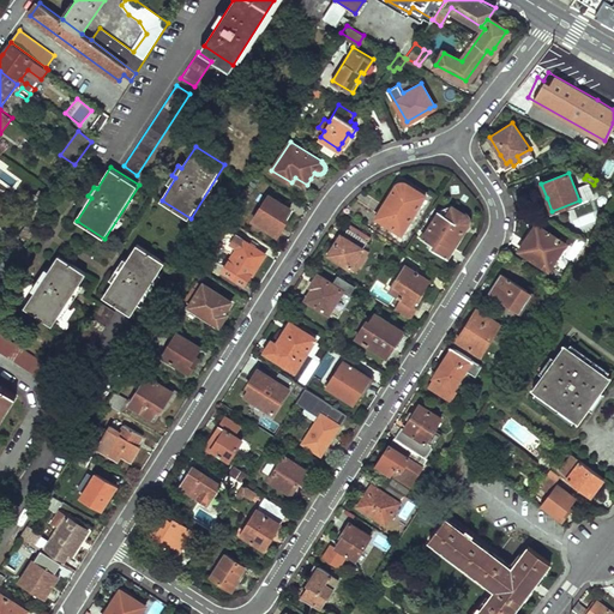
[(403,233),(426,194),(413,186),(405,182),(403,181),(399,182),(397,185),(392,191),(396,193),(389,204),(385,202),(377,216),(403,233)]
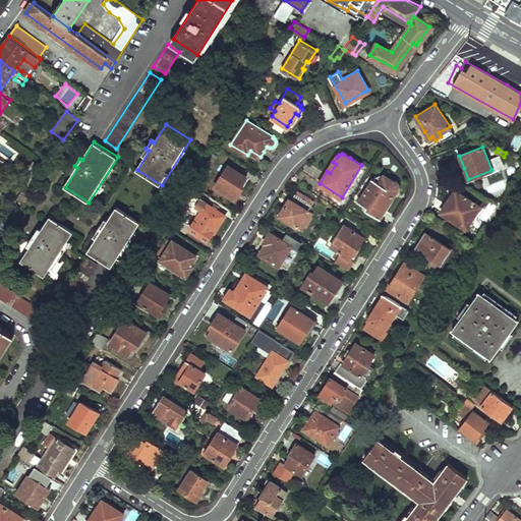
[(213,164),(208,161),(203,169),(209,172),(213,164)]
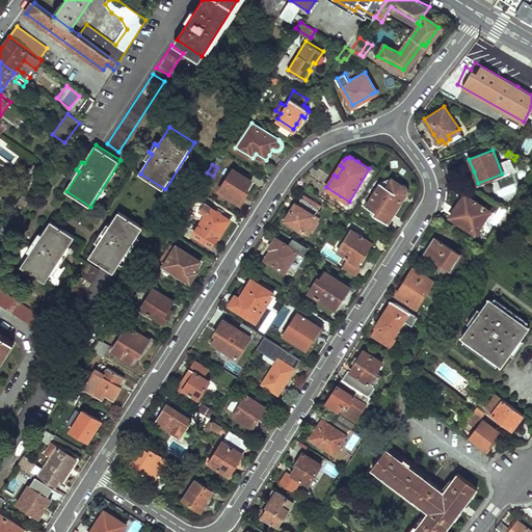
[(251,181),(233,169),(219,191),(240,204),(245,194),(248,190),(246,189),(251,181)]
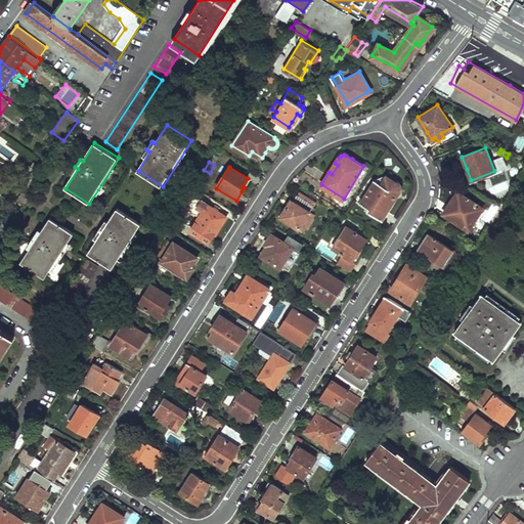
[(398,183),(386,175),(381,184),(376,181),(360,203),(368,209),(367,211),(381,220),(399,191),(399,186),(398,183)]
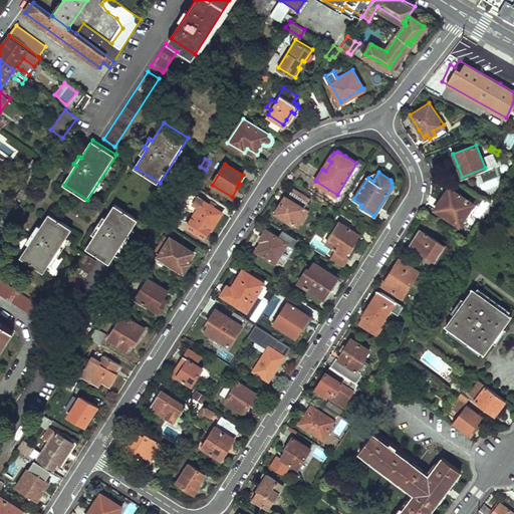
[(29,192),(23,188),(16,197),(22,201),(29,192)]
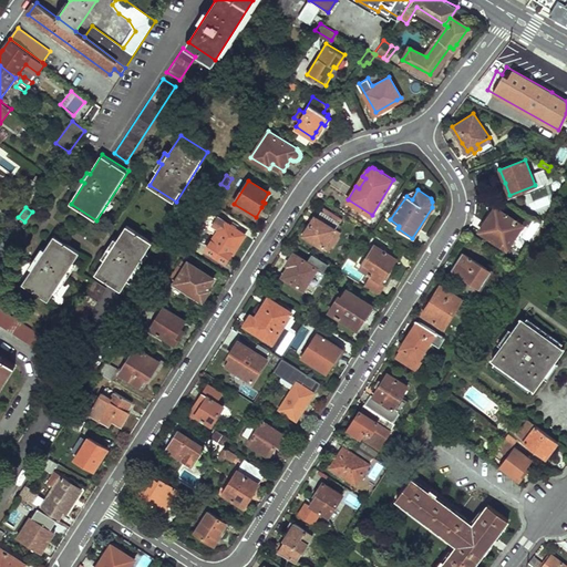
[(523,225),(497,208),(491,217),(488,216),(478,230),(506,249),(523,225)]
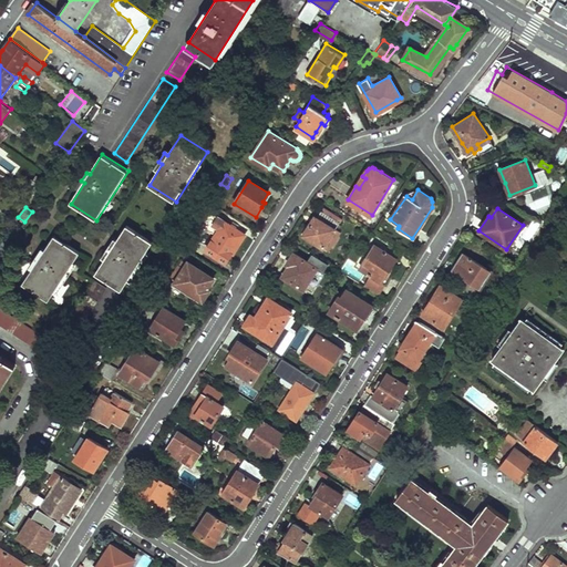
[(341,220),(323,209),(316,222),(313,225),(310,224),(303,236),(329,250),(340,234),(334,230),(341,220)]
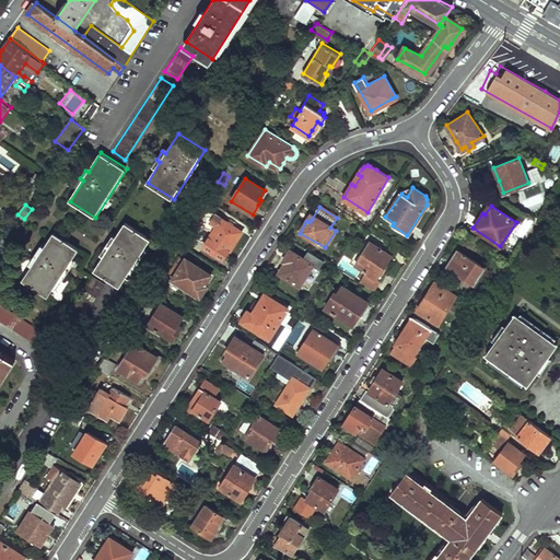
[(242,232),(221,219),(203,246),(223,260),(234,244),(242,232)]
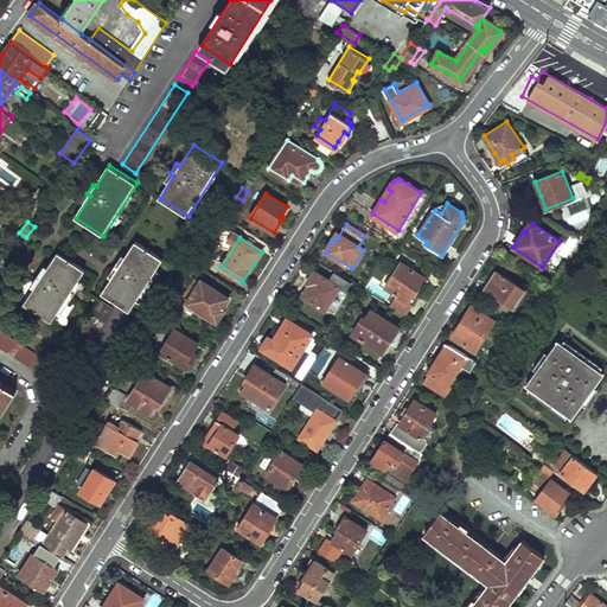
[(164,259),(136,241),(122,262),(119,260),(113,270),(116,273),(104,293),(132,310),(164,259)]
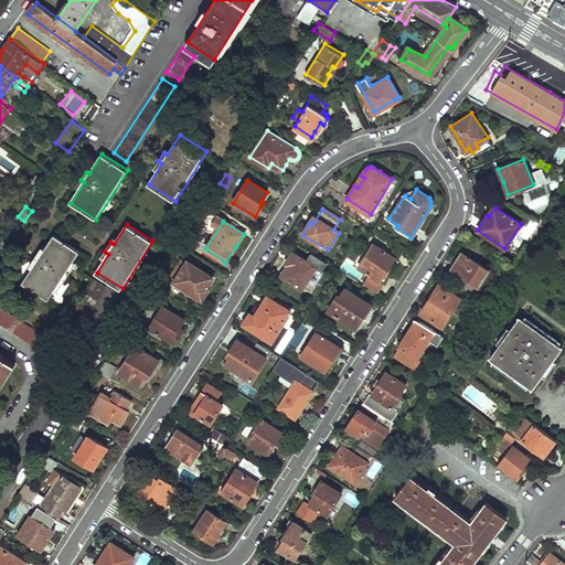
[(81,249),(55,235),(43,255),(40,253),(34,262),(36,264),(25,284),(51,299),(81,249)]
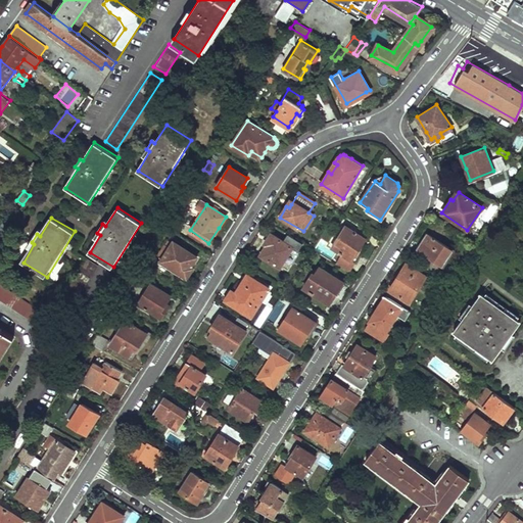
[(366,238),(345,225),(332,247),(342,253),(355,263),(361,254),(357,252),(361,247),(366,238)]
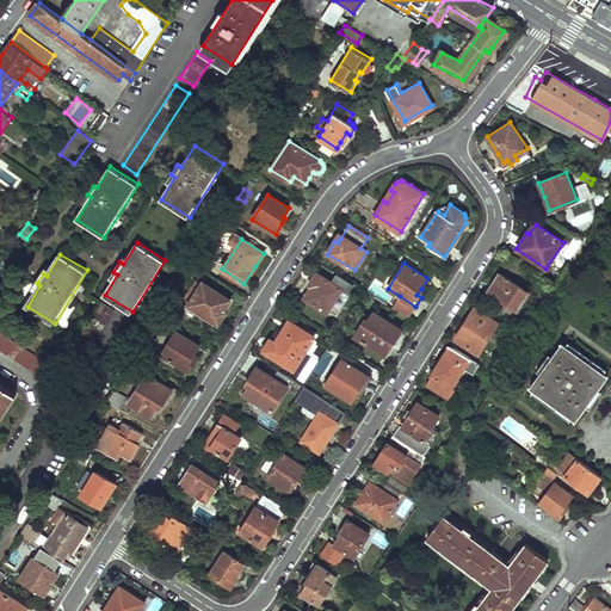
[(525,290),(499,272),(494,279),(487,290),(503,302),(495,312),(510,321),(516,312),(513,309),(525,290)]
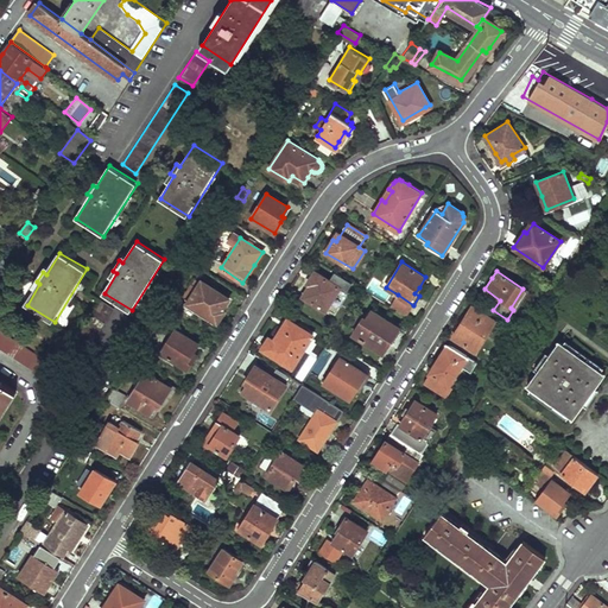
[(341,287),(315,272),(308,284),(310,285),(306,290),(303,296),(327,310),(341,287)]
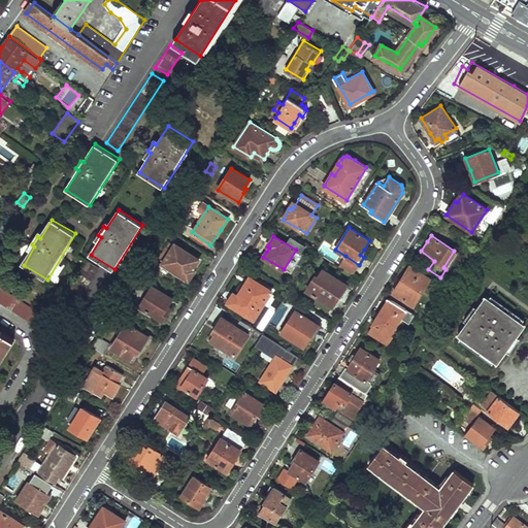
[(198,259),(174,243),(162,263),(189,279),(195,269),(193,268),(195,265),(198,259)]
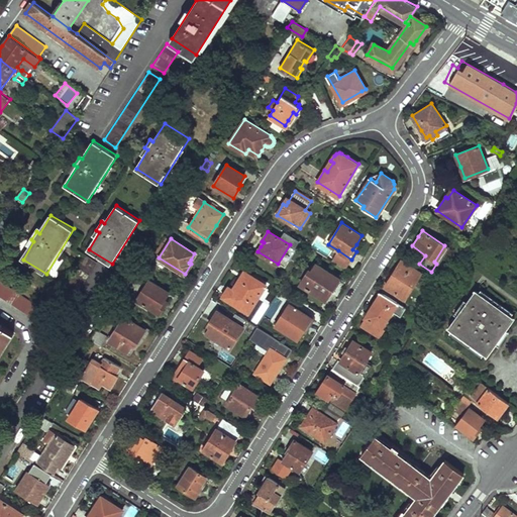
[(351,260),(338,250),(332,262),(345,270),(351,260)]
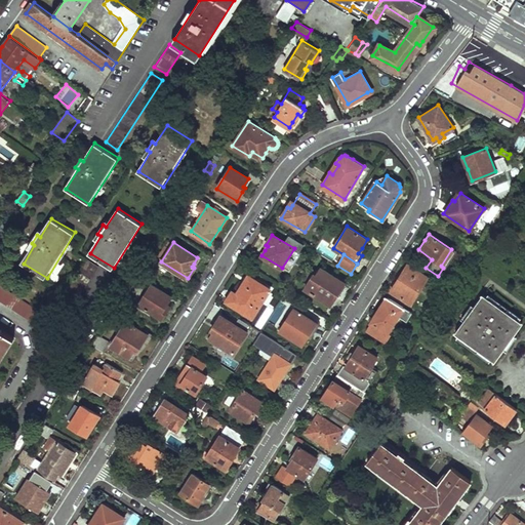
[(99,266),(88,258),(63,299),(74,307),(99,266)]
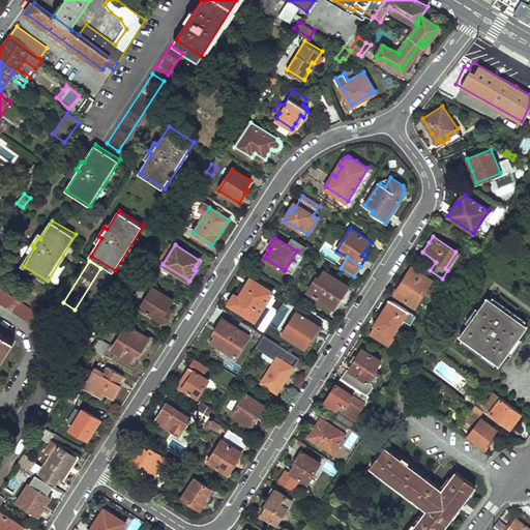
[(432,281),(411,267),(403,280),(394,292),(414,306),(432,281)]
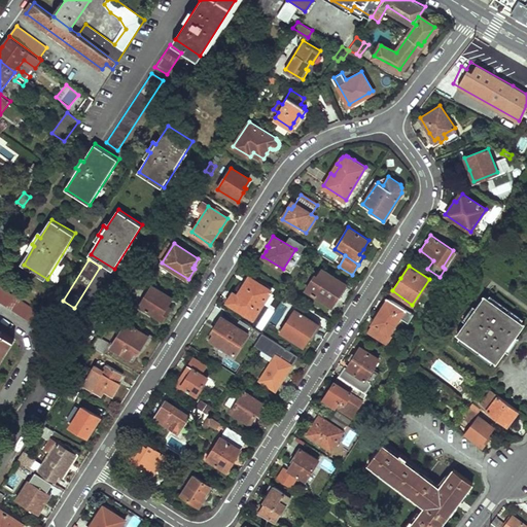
[(347,283),(321,268),(317,275),(315,274),(306,288),(332,306),(339,295),(347,283)]
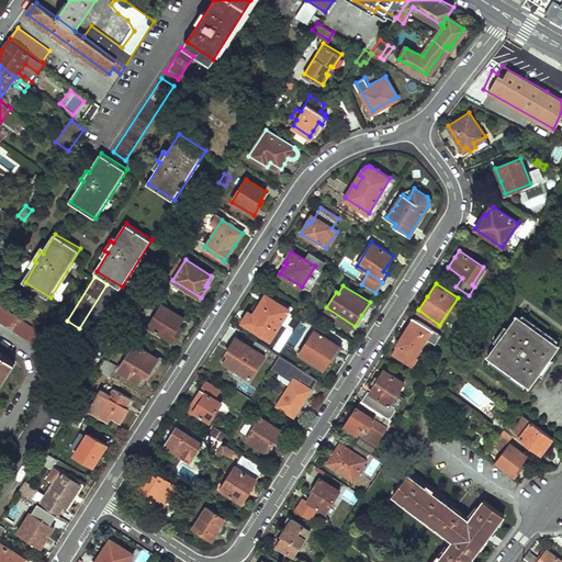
[(289,310),(266,295),(260,303),(257,301),(251,310),(244,323),(271,339),(289,310)]
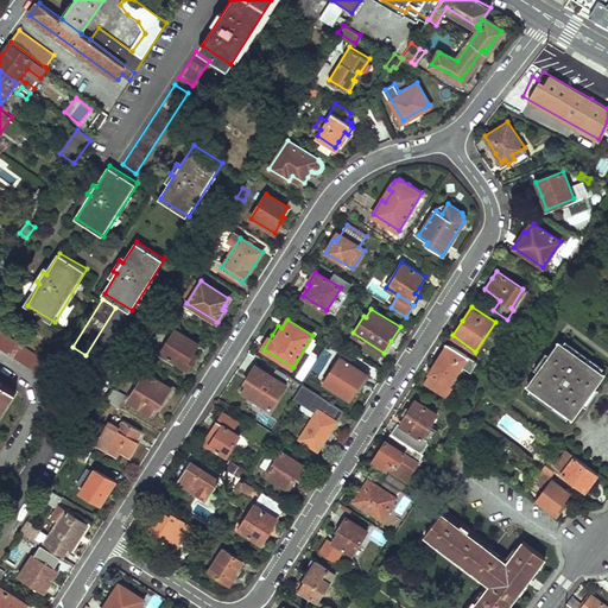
[(197,343),(175,329),(160,352),(187,368),(194,359),(190,356),(194,350),(197,343)]
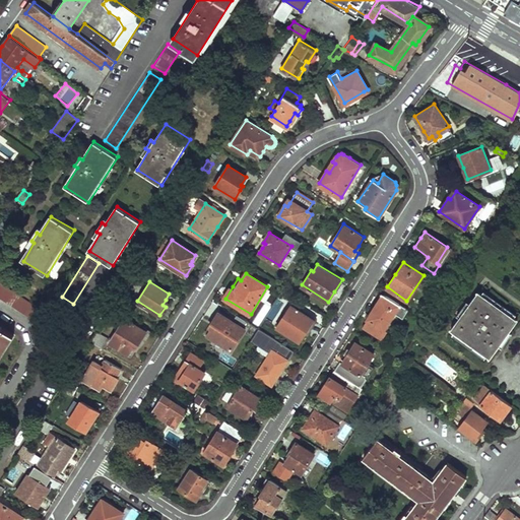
[(0,298),(30,317),(38,307),(0,282),(0,298)]
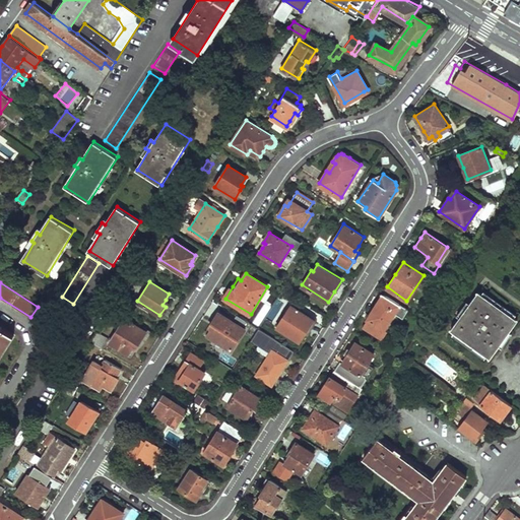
[(449,329),(489,358),(516,320),(477,291),(449,329)]
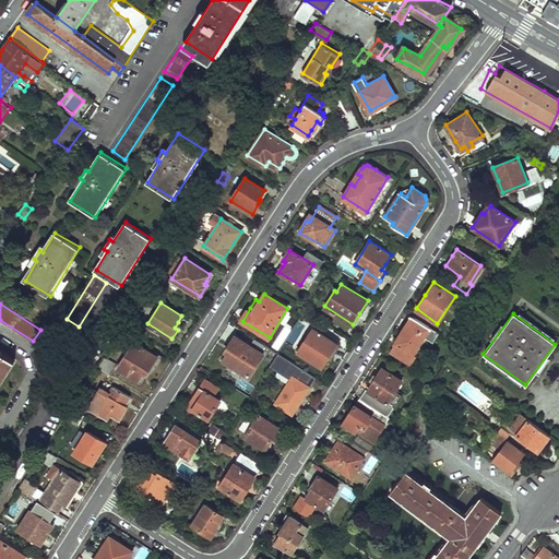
[(438,333),(412,316),(401,332),(395,341),(396,342),(390,351),(409,364),(415,354),(413,352),(425,334),(433,340),(438,333)]
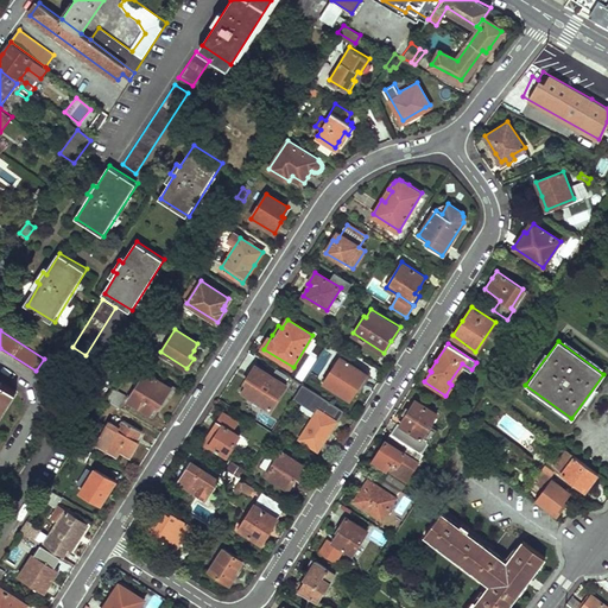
[(365,373),(341,358),(324,382),(350,399),(355,393),(358,387),(356,386),(365,373)]
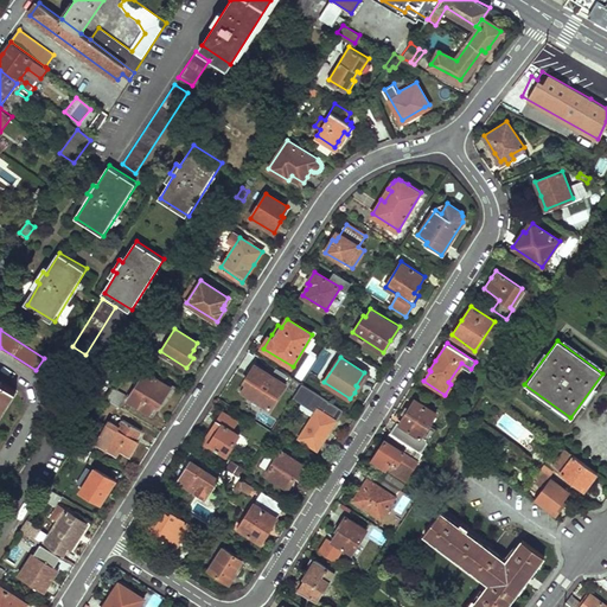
[(286,383),(254,364),(248,375),(244,381),(247,383),(242,390),(270,408),(286,383)]
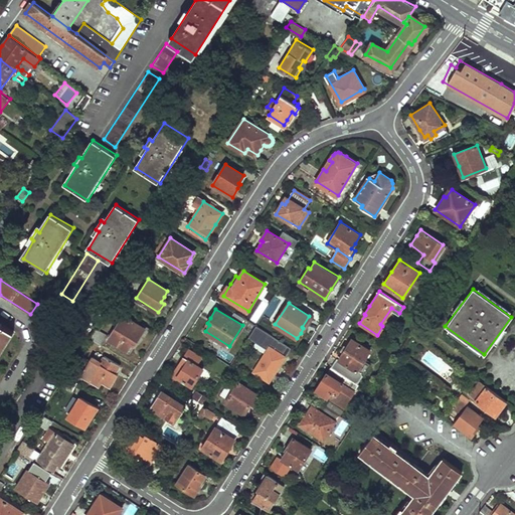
[(145,329),(123,315),(108,338),(127,350),(131,343),(135,345),(140,338),(145,329)]
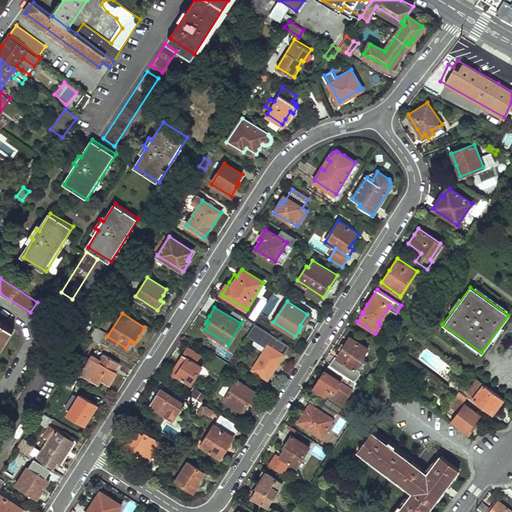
[(0,352),(14,331),(0,321),(0,352)]
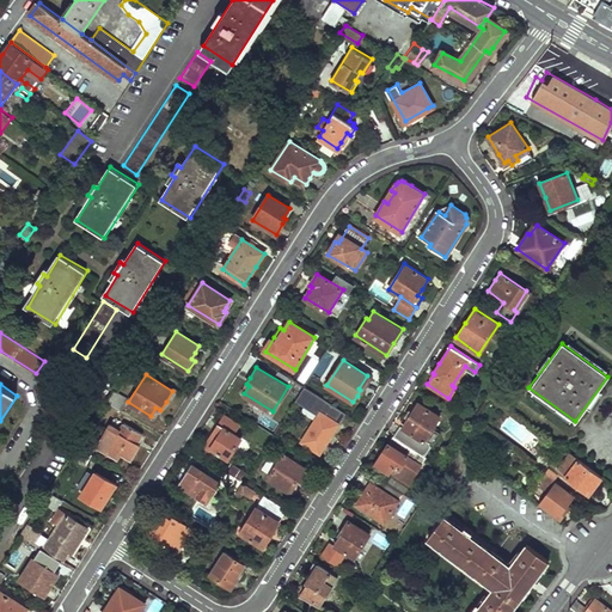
[(346,412),(305,386),(297,401),(318,415),(301,440),(320,452),(332,433),(346,412)]
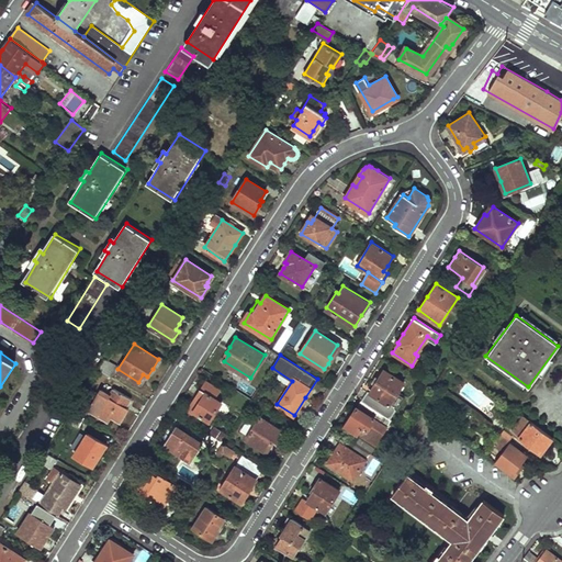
[(115,367),(103,359),(97,369),(110,377),(115,367)]
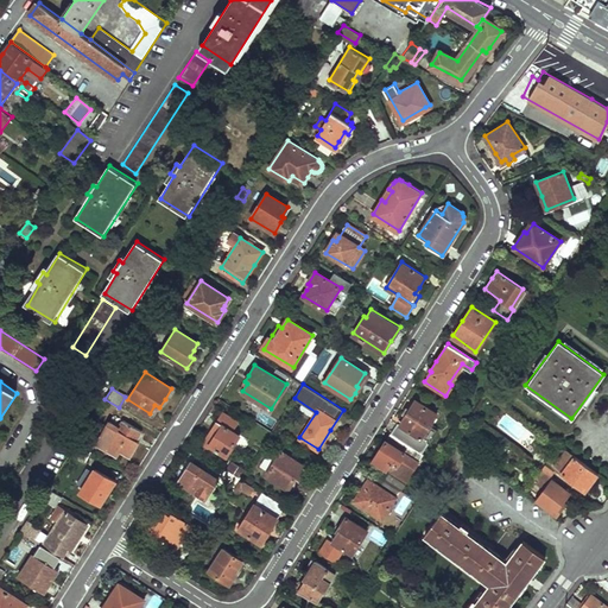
[(397,423),(391,434),(422,455),(435,435),(426,430),(437,415),(415,400),(409,411),(400,424),(397,423)]
